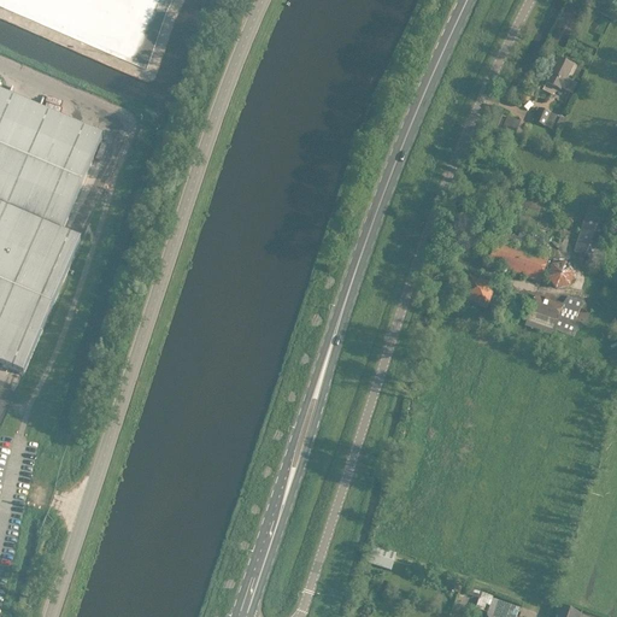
[(595,11),(611,19),(615,11),(599,4),(595,11)]
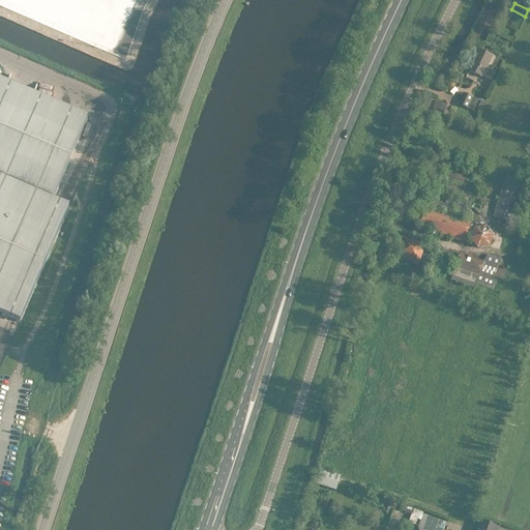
[(481,77),(481,76),(492,81),(496,71),(487,67),(492,56),(479,50),(469,70),(481,77)]
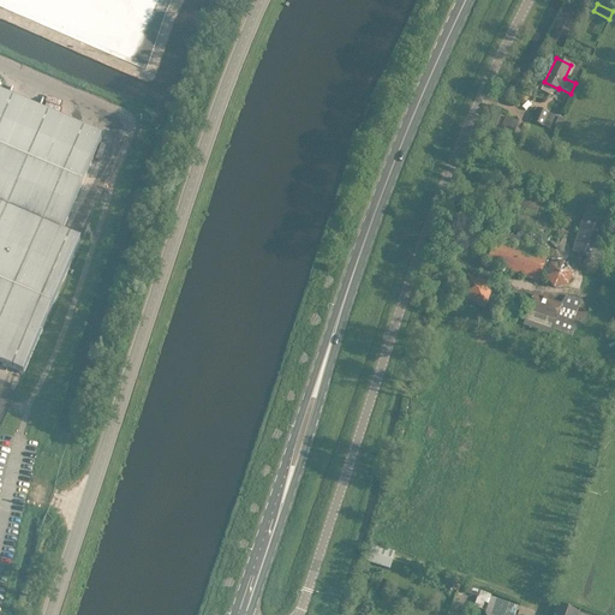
[(101,138),(0,94),(0,363),(23,374),(81,240),(60,232),(101,138)]
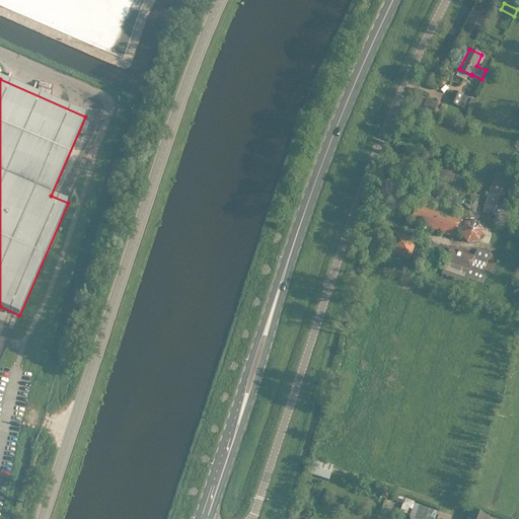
[(457,105),(463,108),(468,96),(462,94),(452,90),(448,101),(458,105),(457,105)]
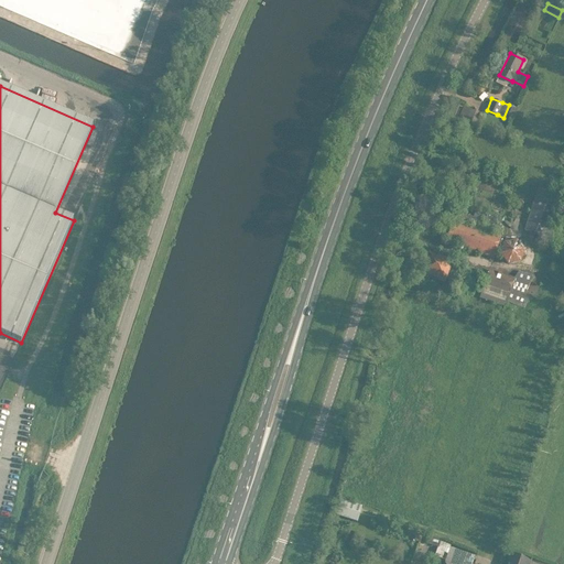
[(456,123),(468,128),(475,110),(463,106),(456,123)]
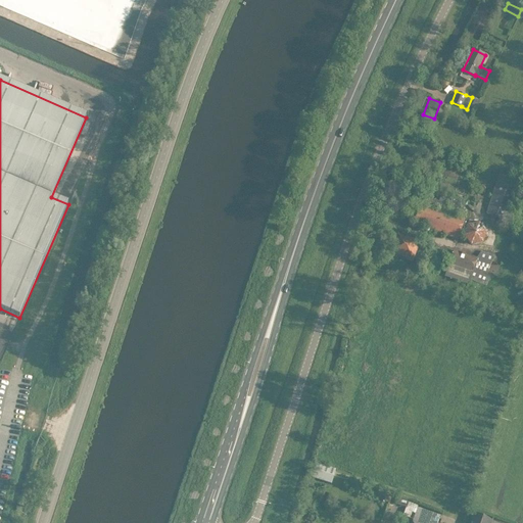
[(423,152),(432,155),(434,149),(425,146),(423,152)]
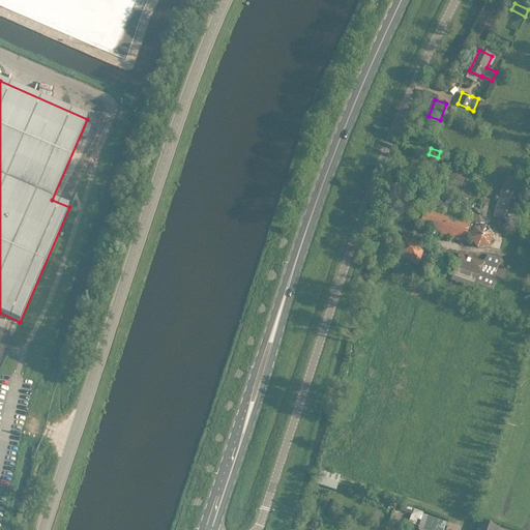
[(409,180),(429,187),(431,181),(411,175),(409,180)]
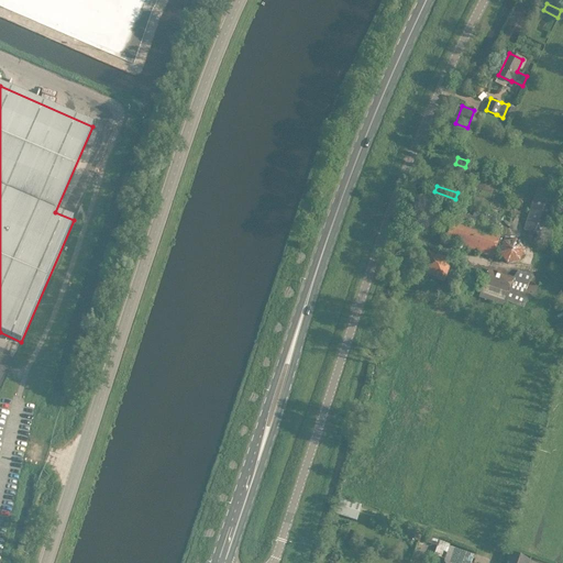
[(523,229),(545,235),(559,195),(537,188),(523,229)]
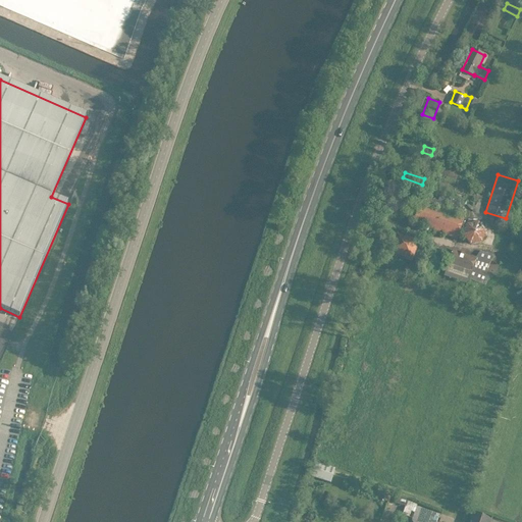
[(425,196),(423,201),(448,210),(450,204),(425,196)]
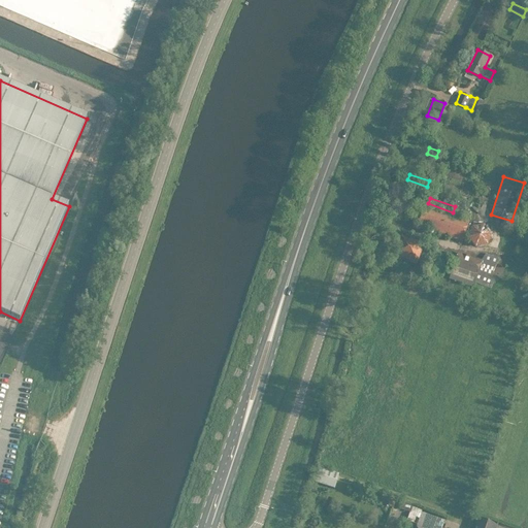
[(462,240),(463,238),(470,240),(475,248),(488,244),(491,233),(484,224),(482,224),(469,221),(425,205),(418,225),(462,240)]
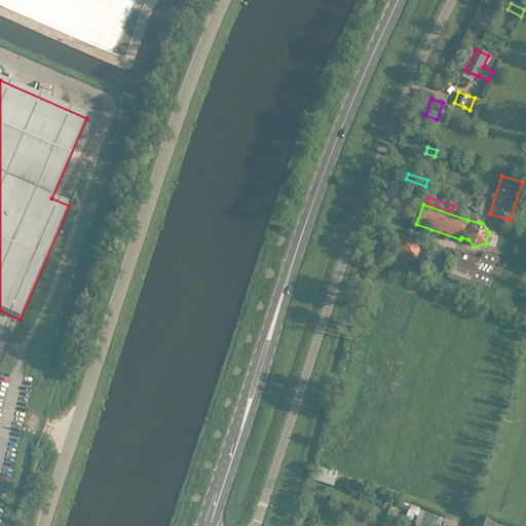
[(392,254),(415,262),(422,241),(400,234),(392,254)]
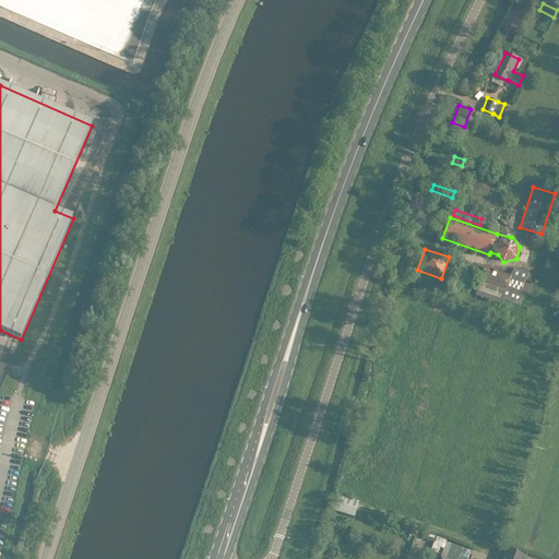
[(451,261),(455,273),(462,271),(458,258),(451,261)]
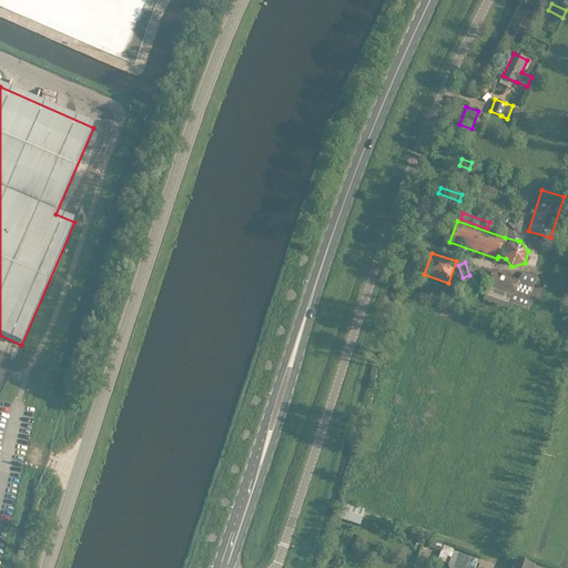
[(529,311),(533,298),(528,297),(536,276),(523,272),(518,280),(493,271),(483,300),(508,308),(516,312),(518,306),(529,311)]
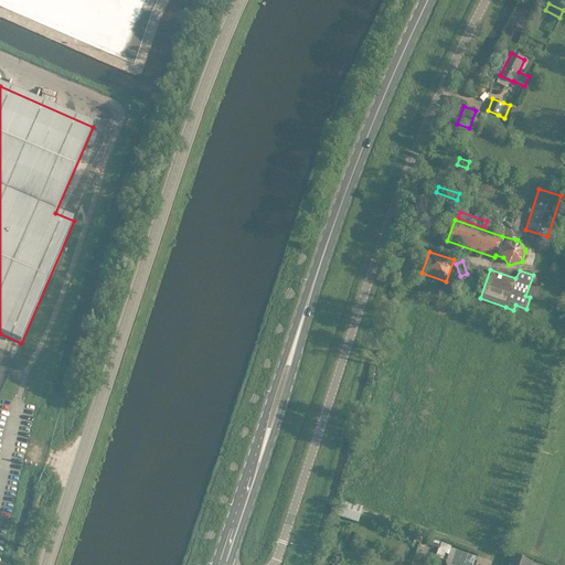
[(337,515),(358,522),(363,507),(342,500),(337,515)]
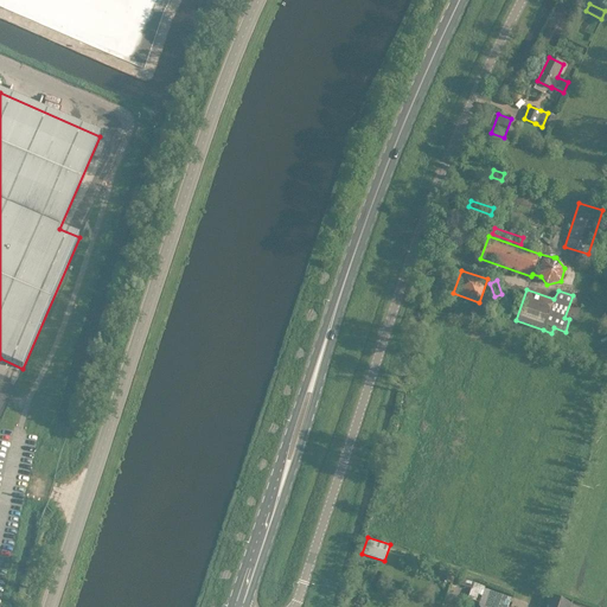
[(459,585),(471,588),(473,580),(461,576),(459,585)]
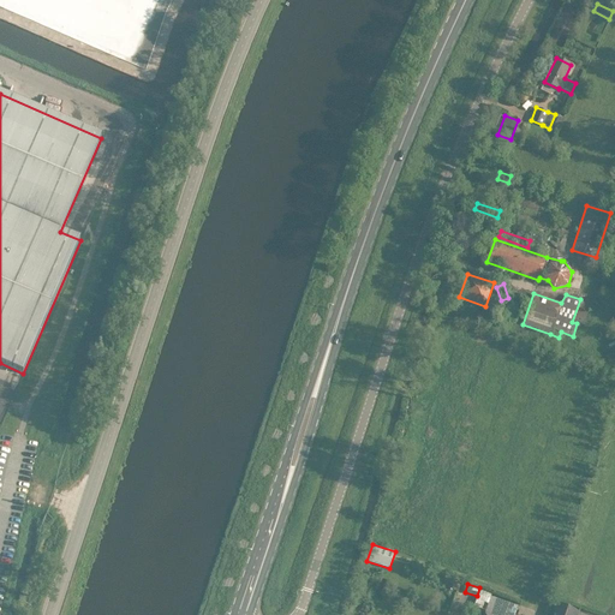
[(448,613),(453,614),(465,614),(473,596),(457,590),(448,613)]
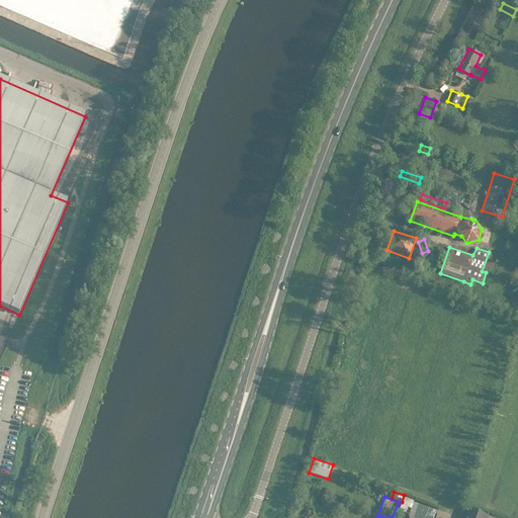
[(407,517),(434,517),(433,517),(436,509),(413,502),(407,517)]
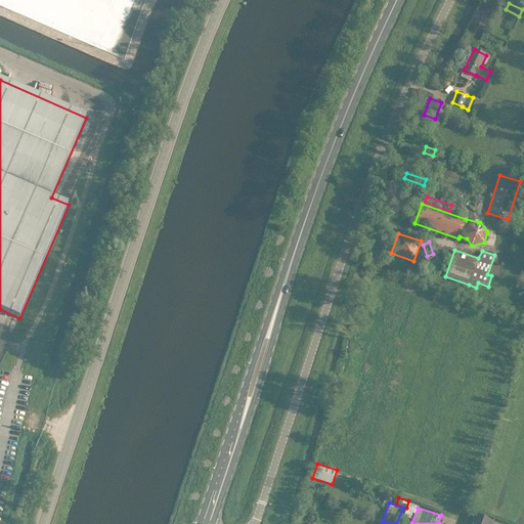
[(491,523),(493,522),(475,515),(471,523),(491,523)]
